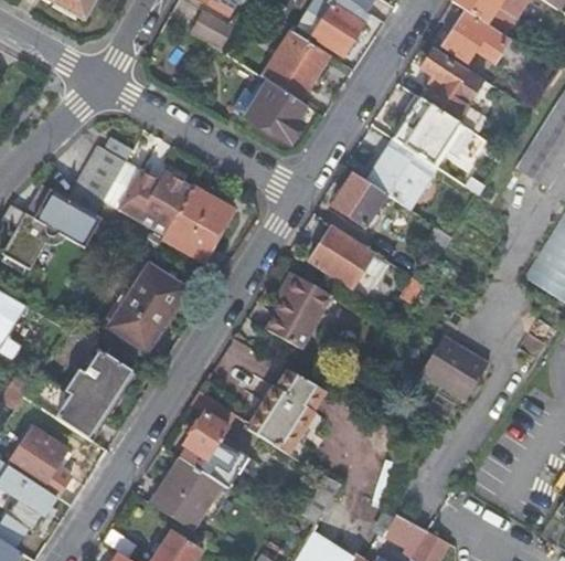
[(51,0),(82,17),(92,0),(51,0)]
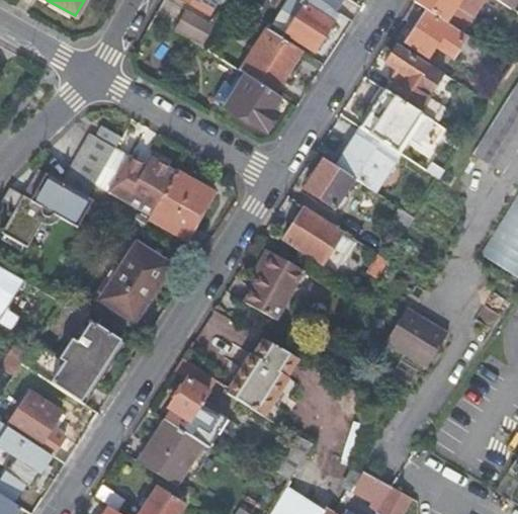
[(185,0),(209,13),(218,0),(185,0)]
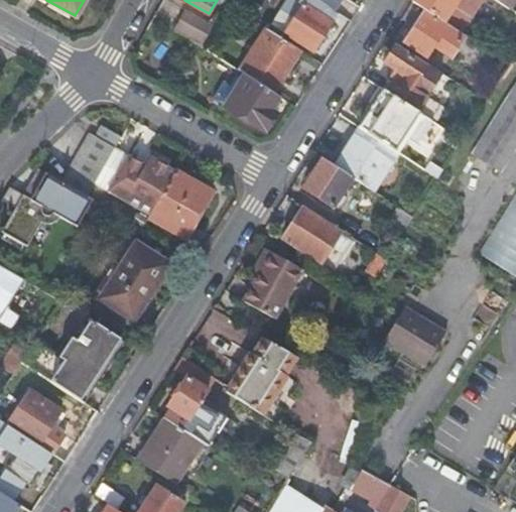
[(339,12),(335,10),(318,0),(307,0),(305,3),(300,0),(292,13),(296,17),(287,31),(314,49),(339,12)]
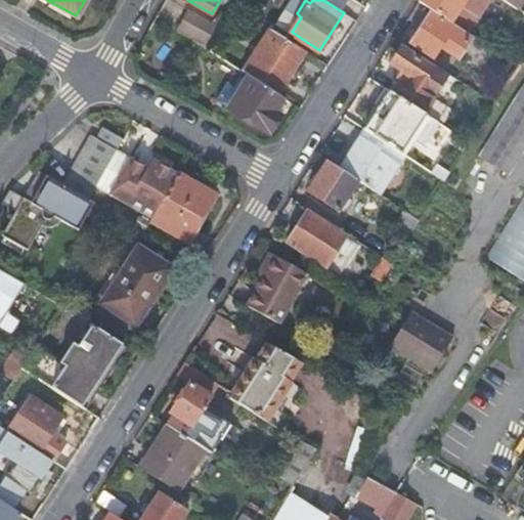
[(323,0),(340,10),(346,0),(323,0)]
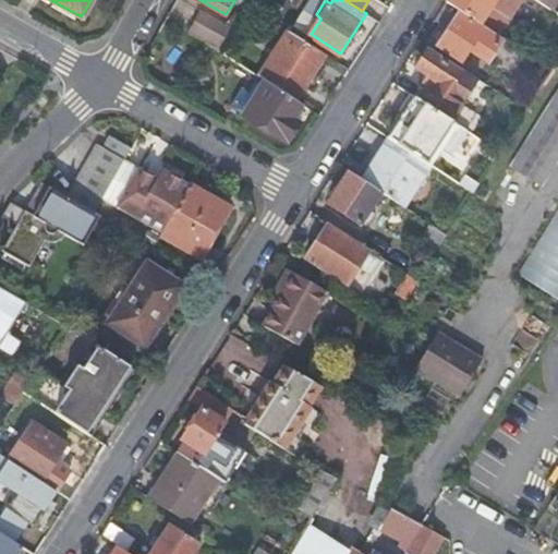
[(461,8),(499,33),(510,16),(520,0),(449,0),(461,8)]
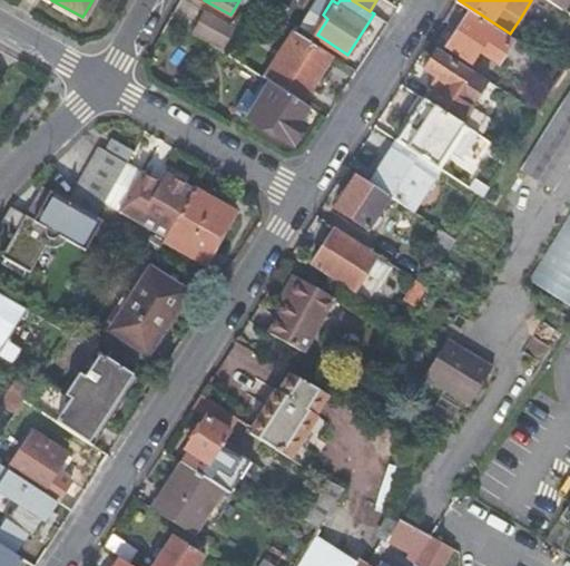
[(471,8),(469,11),(448,45),(473,61),(482,48),(500,60),(514,38),(510,33),(471,8)]
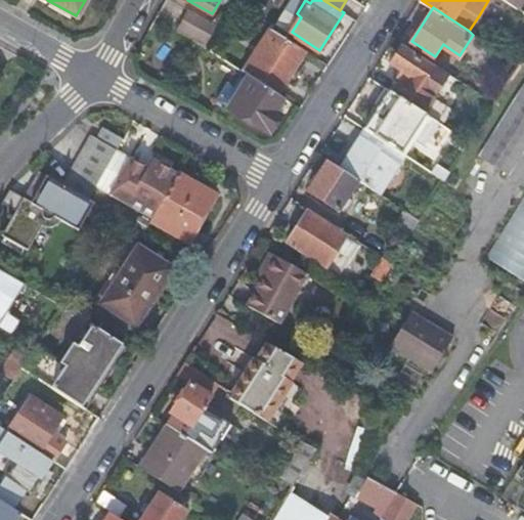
[(178,29),(207,45),(218,26),(189,9),(178,29)]
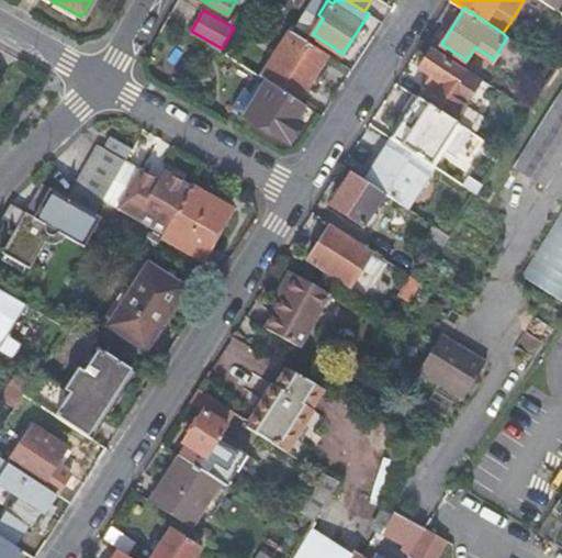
[(298,100),(328,53),(293,30),(262,77),(268,80),(298,100)]
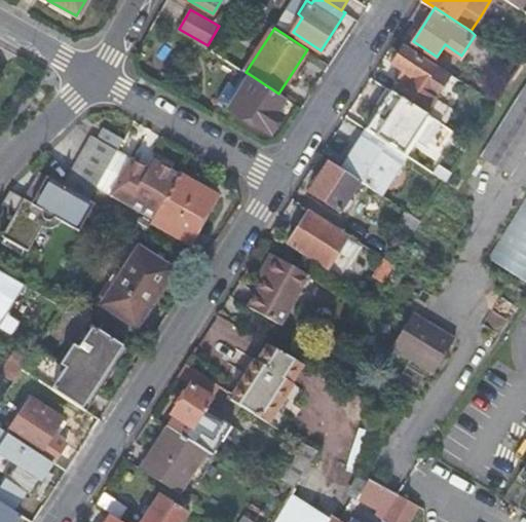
[(435,97),(450,72),(437,64),(436,66),(405,46),(395,62),(405,69),(402,75),(406,78),(397,92),(444,124),(453,110),(435,97)]
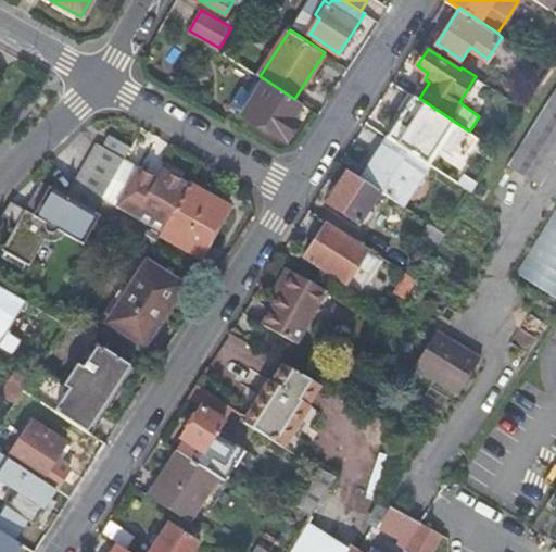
[(265,79),(260,76),(238,109),(243,112),(265,79)]
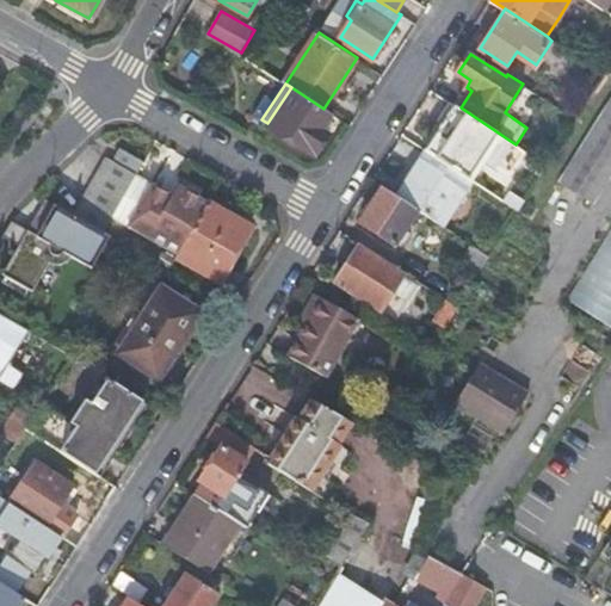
[(332,113),(323,109),(291,87),(267,123),(314,154),(328,133),(322,129),(332,113)]
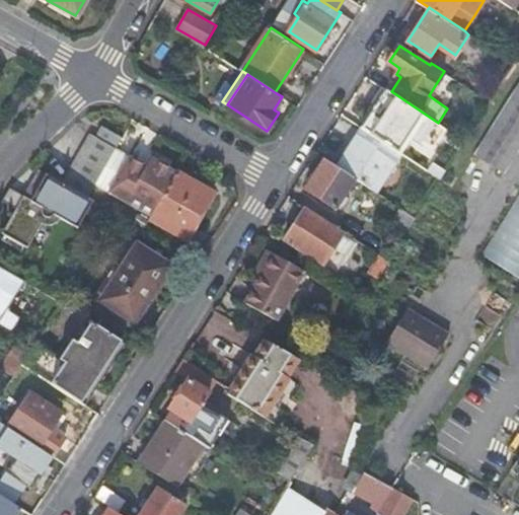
[(445,127),(438,123),(391,91),(388,89),(363,127),(401,152),(411,138),(420,144),(423,139),(433,145),(445,127)]
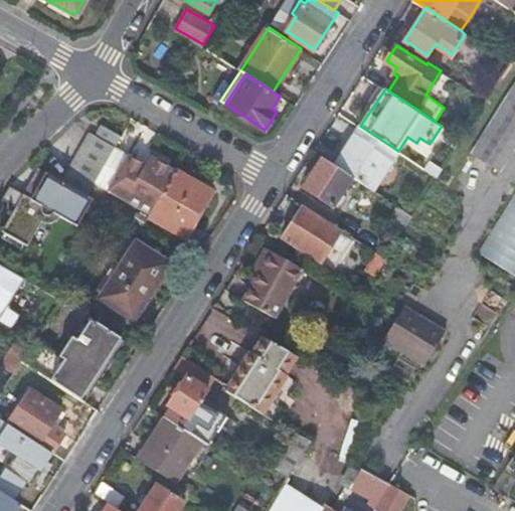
[(72,186),(87,193),(94,181),(114,145),(120,135),(101,124),(95,135),(89,131),(61,179),(72,186)]
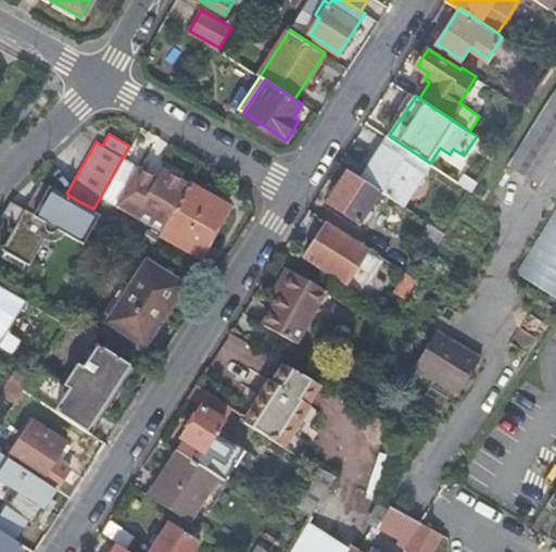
[(403,204),(430,163),(389,136),(363,177),(381,189),(403,204)]
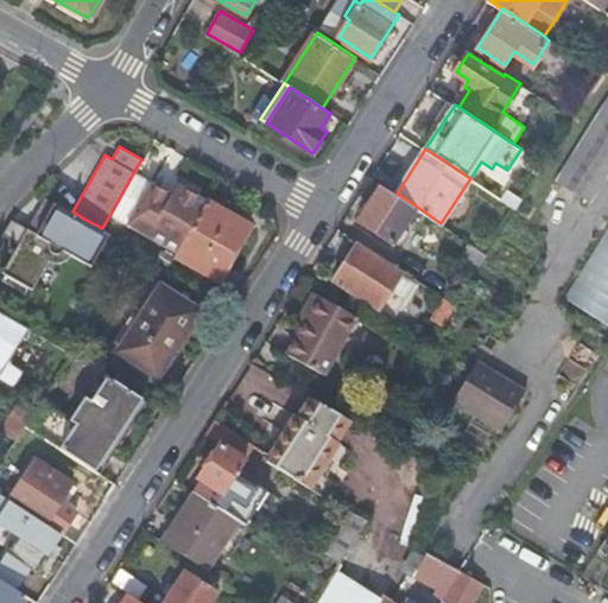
[(150,179),(134,171),(111,214),(126,222),(150,179)]
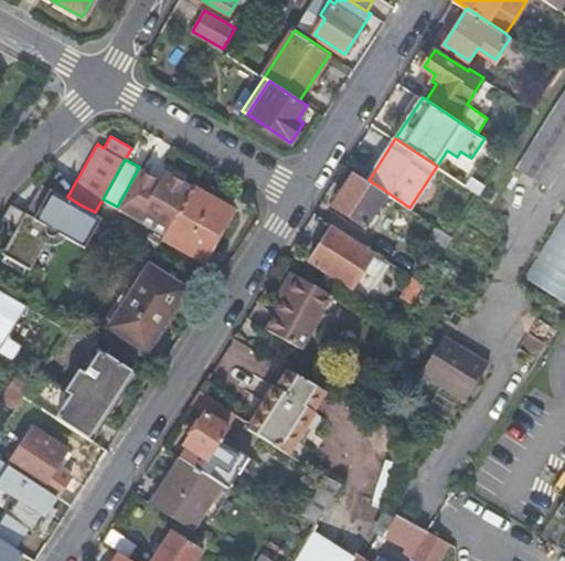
[(181,201),(190,183),(162,168),(157,178),(139,167),(117,207),(163,233),(181,201)]
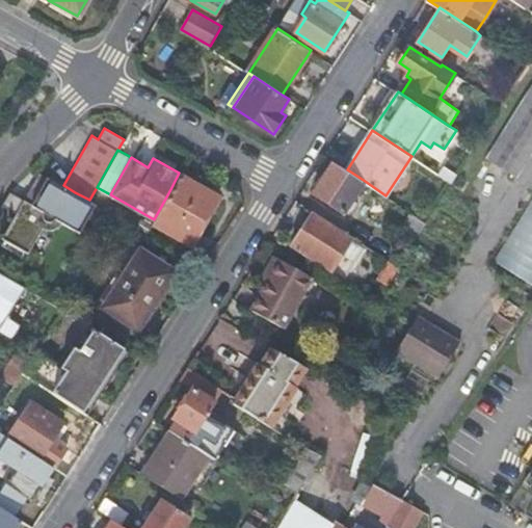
[(365,181),(347,169),(336,161),(315,191),(345,211),(365,181)]
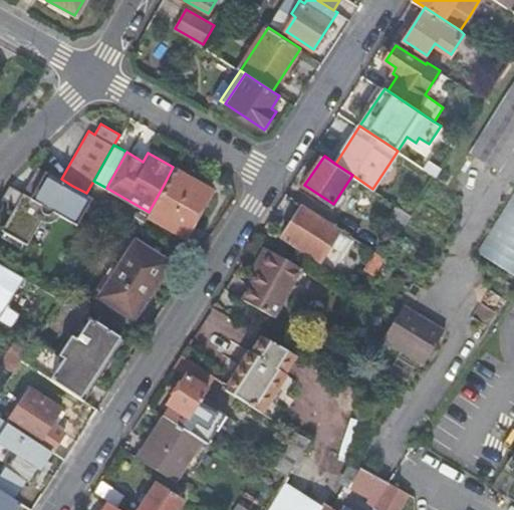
[(211,188),(173,167),(165,183),(149,212),(148,214),(185,234),(211,188)]
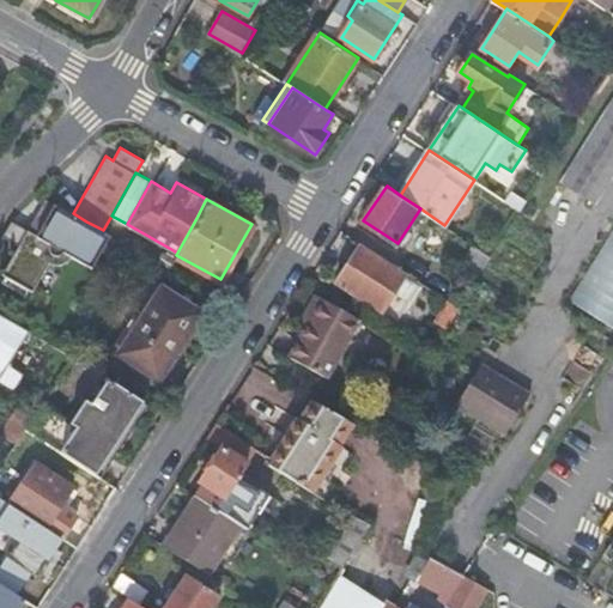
[(53,202),(35,235),(48,242),(48,241),(49,239),(50,238),(52,237),(53,237),(54,237),(55,237),(56,237),(58,237),(72,213),(58,205),(53,202)]
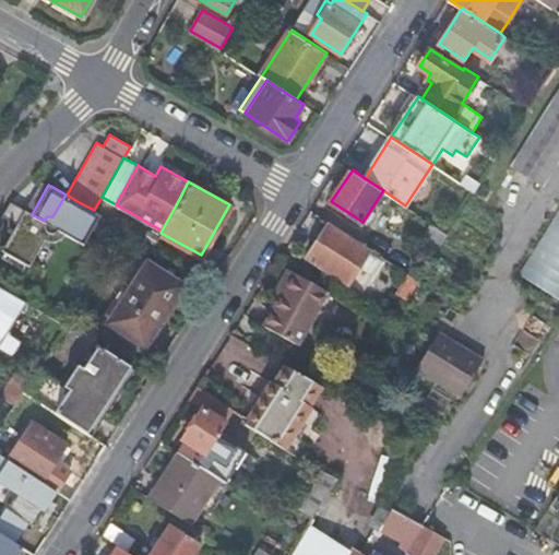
[(44,220),(44,221),(32,214),(23,209),(15,223),(1,250),(4,251),(1,256),(0,257),(23,269),(24,268),(23,268),(26,263),(30,264),(45,238),(46,238),(47,238),(48,239),(49,239),(50,239),(51,239),(52,239),(54,239),(55,239),(56,239),(57,238),(58,238),(59,237),(60,237),(61,236),(62,235),(63,234),(63,233),(64,233),(83,244),(100,214),(96,211),(94,210),(79,202),(67,195),(66,195),(52,216),(51,216),(50,216),(49,216),(48,216),(47,216),(46,217),(45,219),(44,220)]
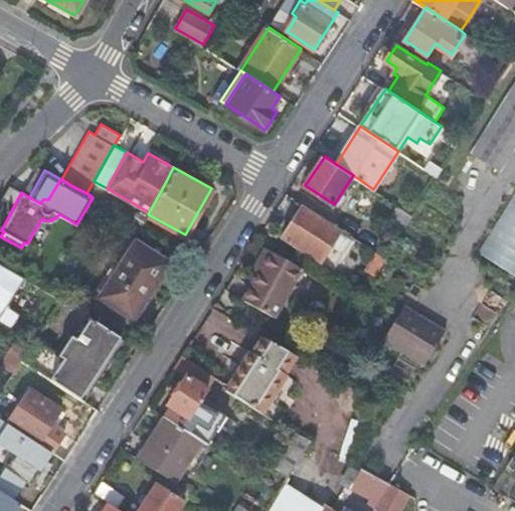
[(21,192),(8,185),(0,198),(14,205),(21,192)]
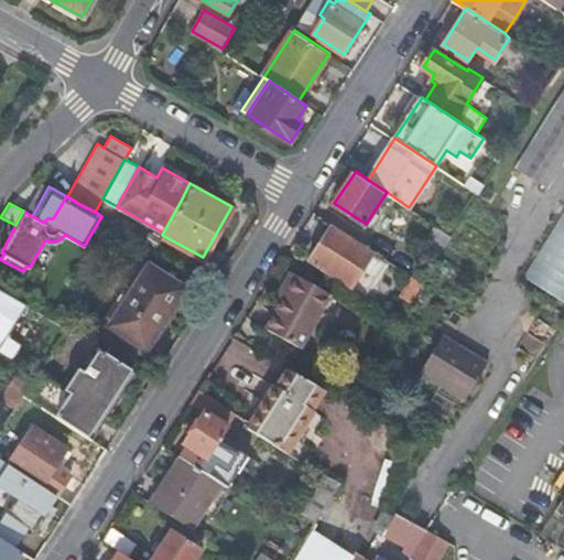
[(420,248),(437,260),(452,236),(436,225),(420,248)]
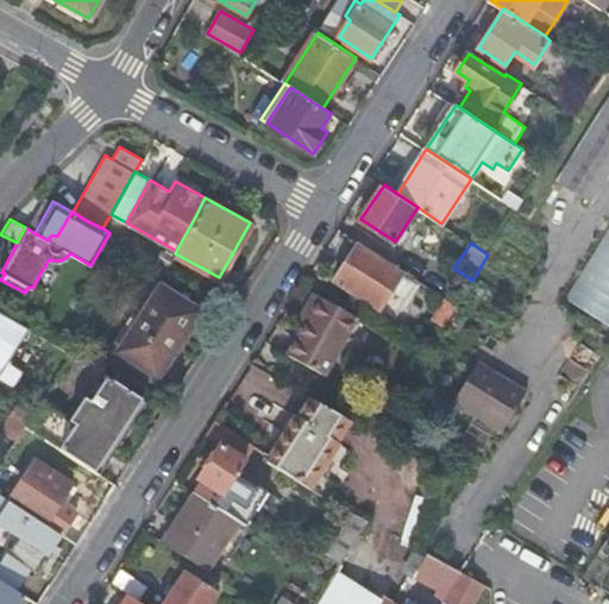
[(381,308),(402,274),(358,244),(337,278),(381,308)]
